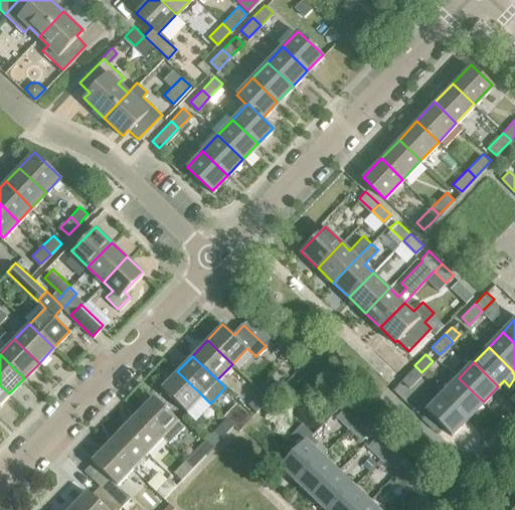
[(421,372),(414,365),(401,379),(408,386),(421,372)]
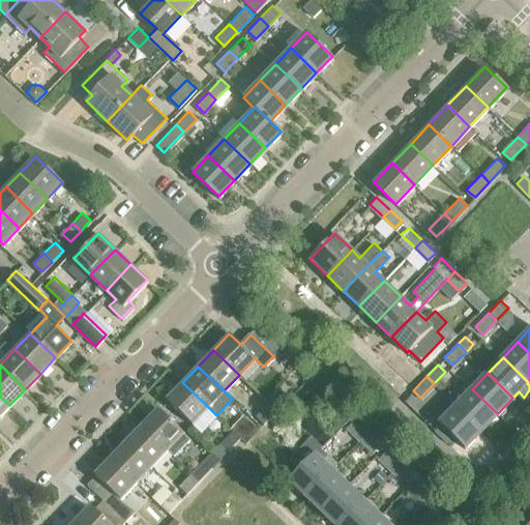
[(208,407),(182,382),(167,399),(192,423),(208,407)]
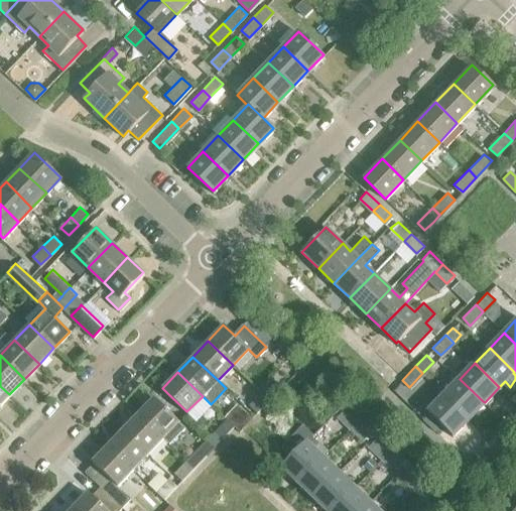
[(273,377),(261,390),(270,398),(282,385),(273,377)]
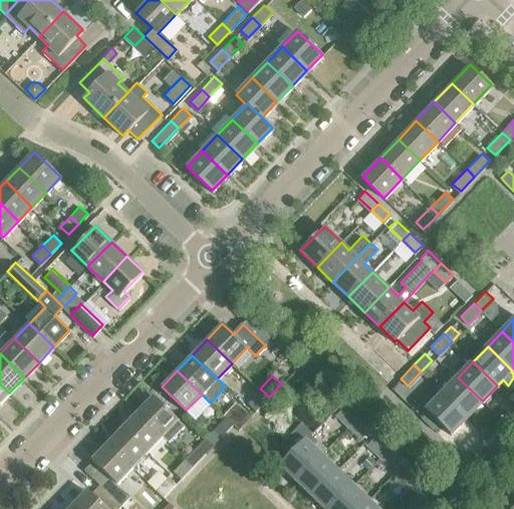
[(458,377),(443,393),(467,417),(483,401),(481,400),(458,377)]
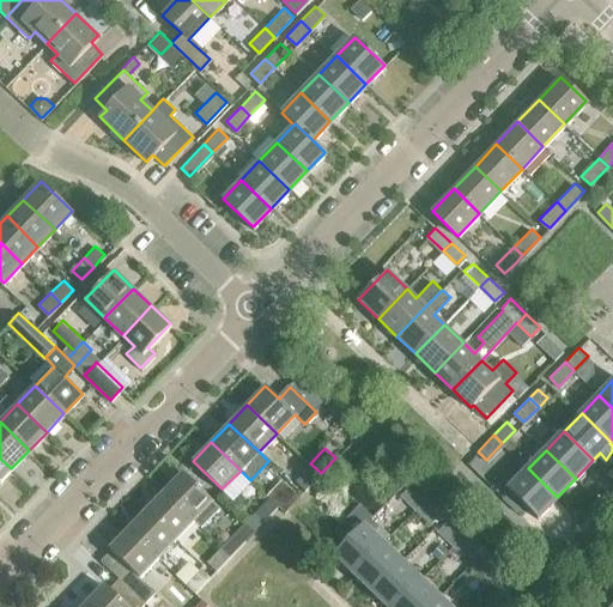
[(0,459),(0,479),(11,468),(0,459)]
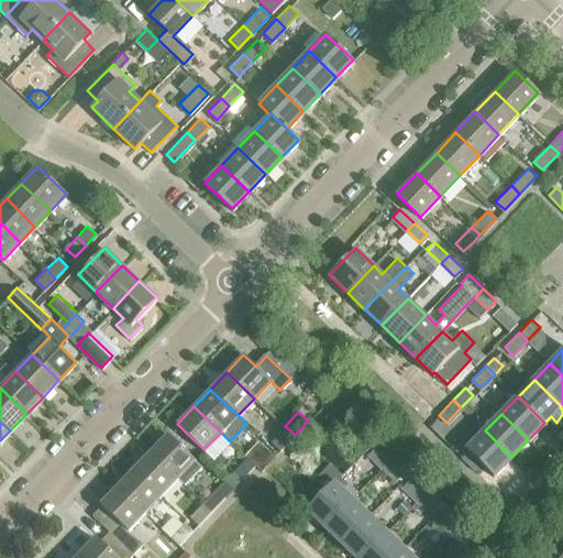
[(295,435),(285,426),(272,440),(280,448),(282,449),(295,435)]
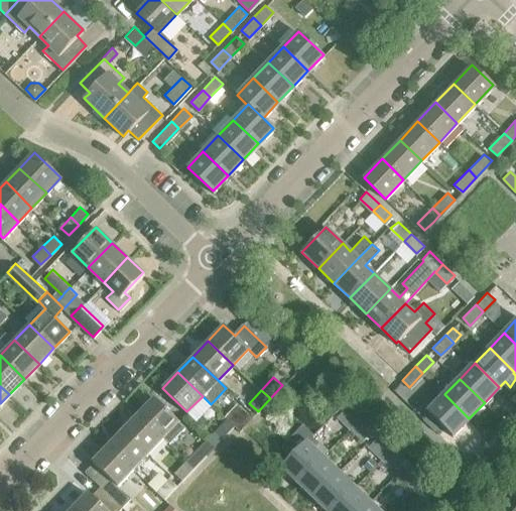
[(469,418),(444,394),(427,411),(453,435),(469,418)]
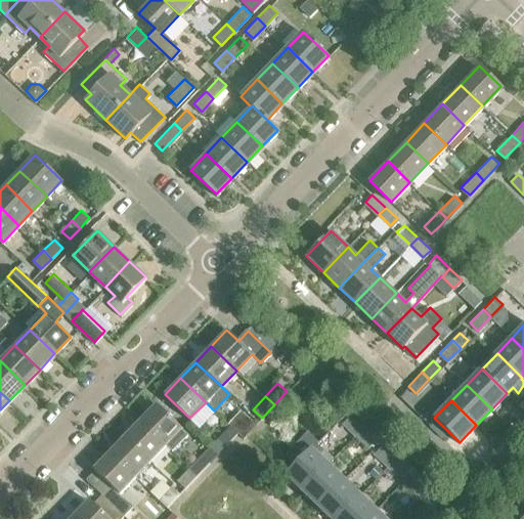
[(156,403),(140,419),(166,443),(172,449),(187,434),(181,428),(156,403)]
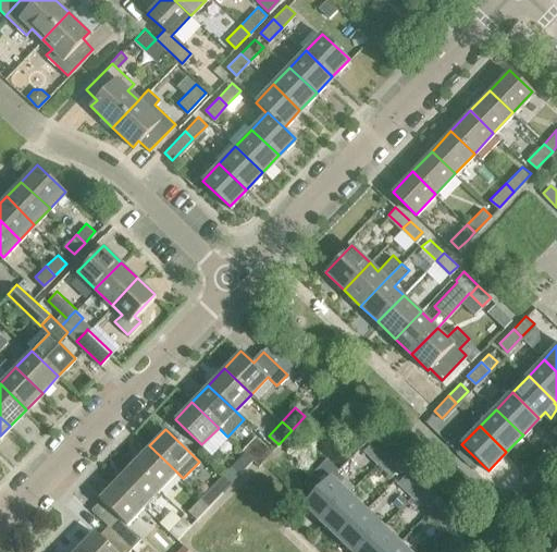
[(247,451),(260,464),(273,452),(260,439),(247,451)]
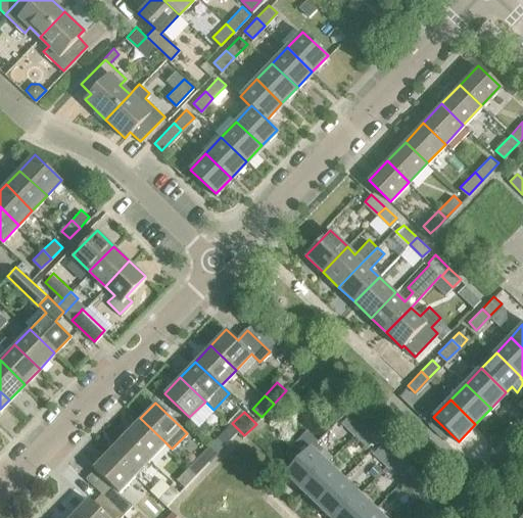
[(340,422),(353,434),(361,426),(348,414),(340,422)]
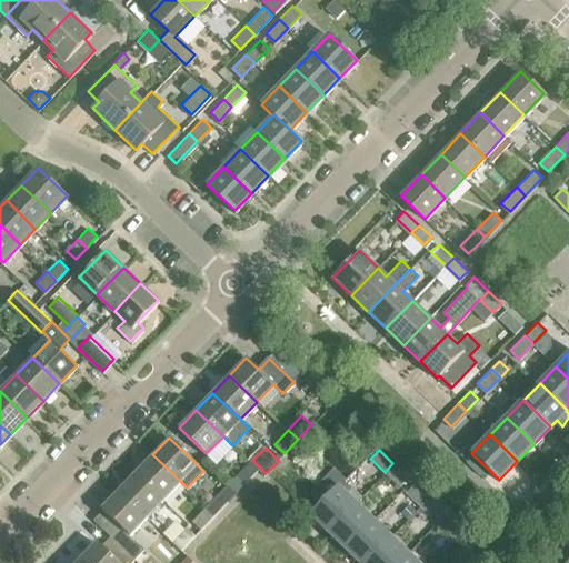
[(152,454),(136,472),(163,499),(180,481),(152,454)]
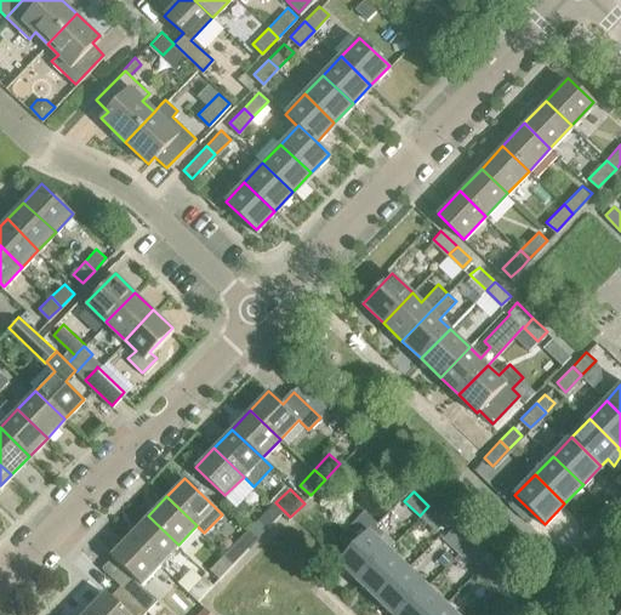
[(258,517),(268,527),(283,511),(273,502),(258,517)]
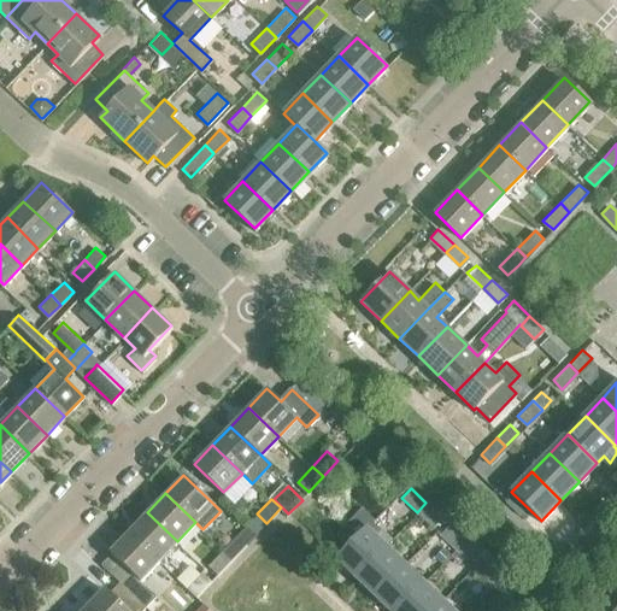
[(425,503),(417,512),(433,527),(441,517),(425,503)]
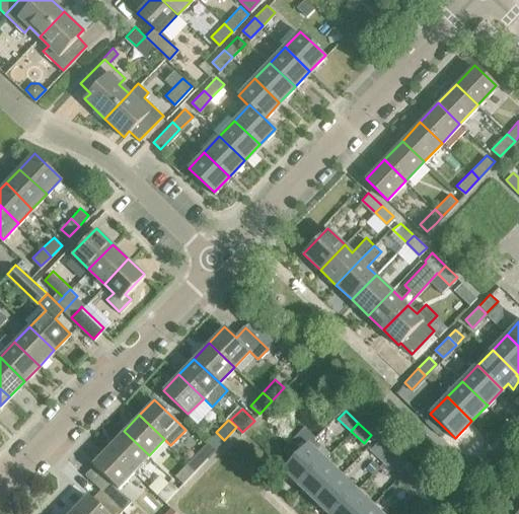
[(293,457),(283,468),(300,485),(324,459),(315,450),(321,444),(314,438),(315,436),(304,425),(283,447),(293,457)]
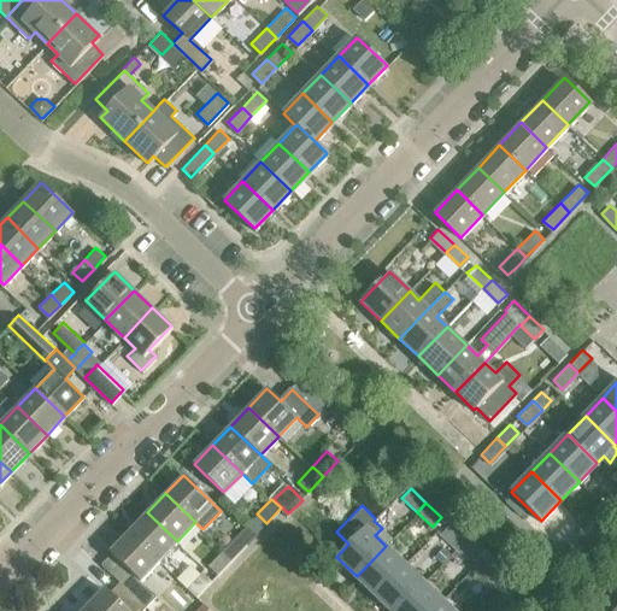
[(147,512),(129,532),(159,560),(177,541),(147,512)]
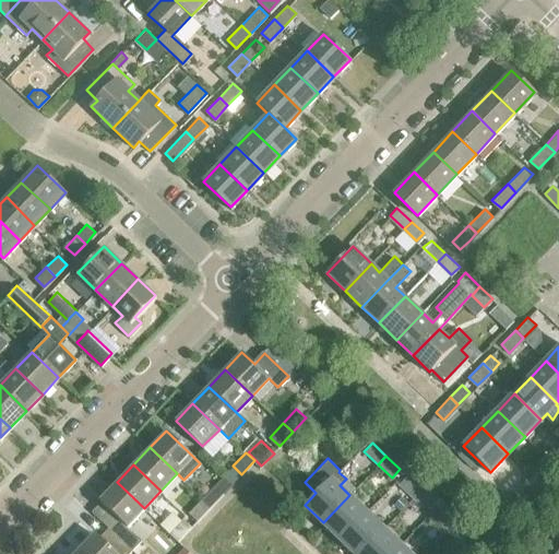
[(399,484),(412,497),(420,488),(406,475),(399,484)]
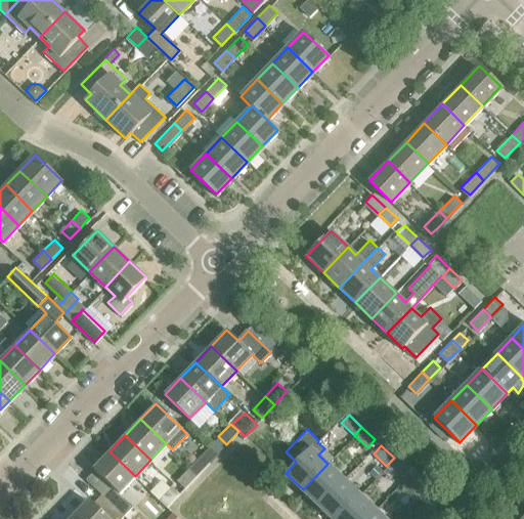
[(110,484),(101,492),(123,514),(132,505),(119,492),(135,476),(110,451),(93,468),(110,484)]
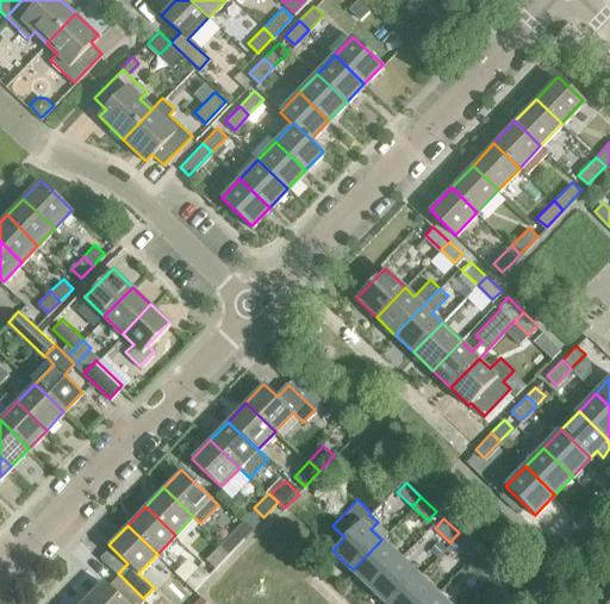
[(235,527),(221,542),(230,550),(244,536),(235,527)]
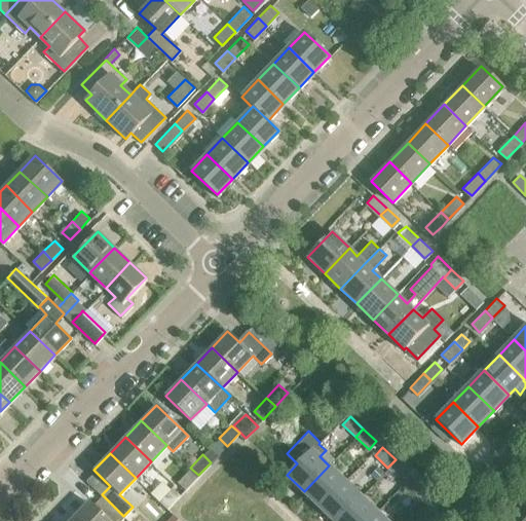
[(396,459),(387,468),(400,479),(408,471),(396,459)]
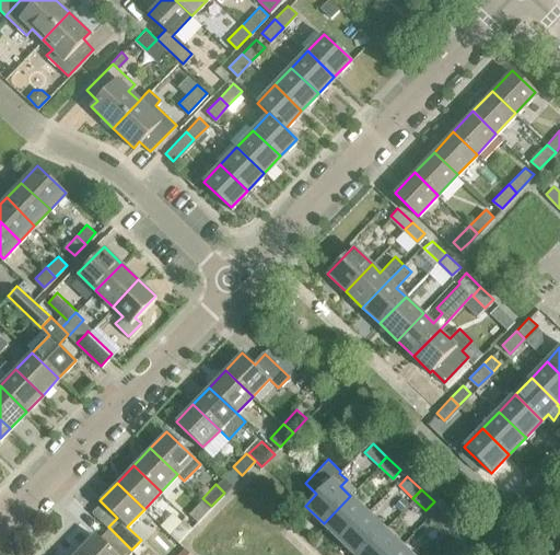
[(350,496),(324,523),(340,540),(368,512),(350,496)]
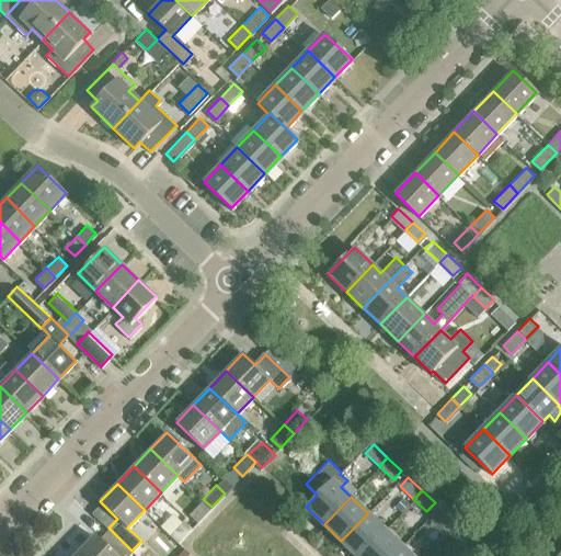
[(212,507),(203,499),(190,513),(198,521),(212,507)]
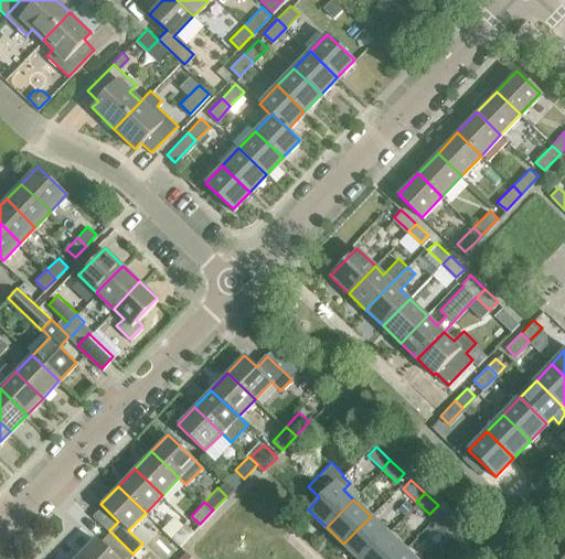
[(437,522),(450,535),(459,526),(445,513),(437,522)]
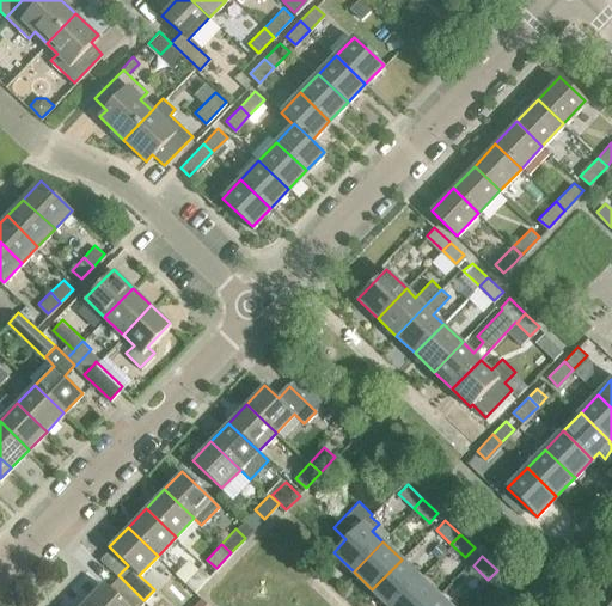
[(402,559),(372,589),(390,605),(391,605),(420,576),(402,559)]
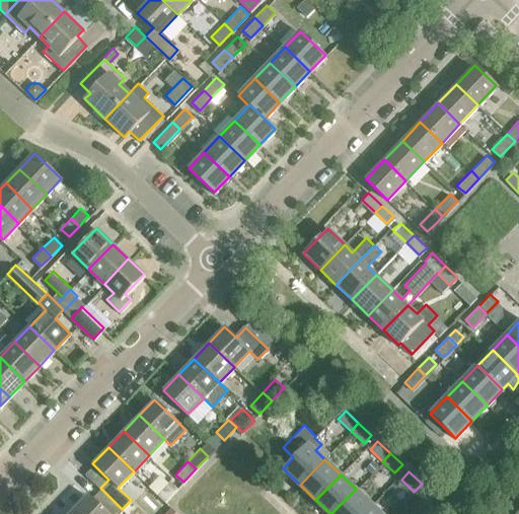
[(157,492),(165,500),(178,487),(169,479),(157,492)]
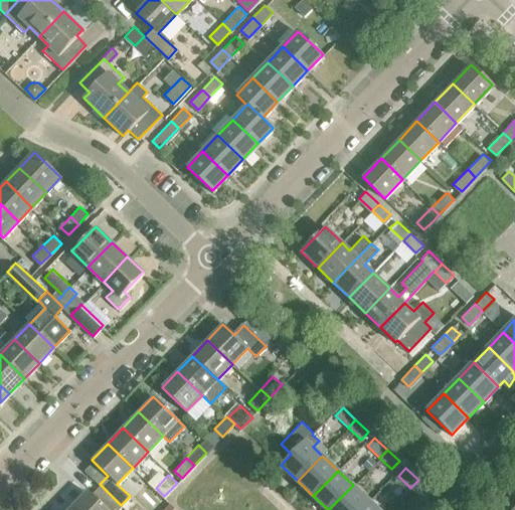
[(418,480),(410,488),(423,500),(431,492),(418,480)]
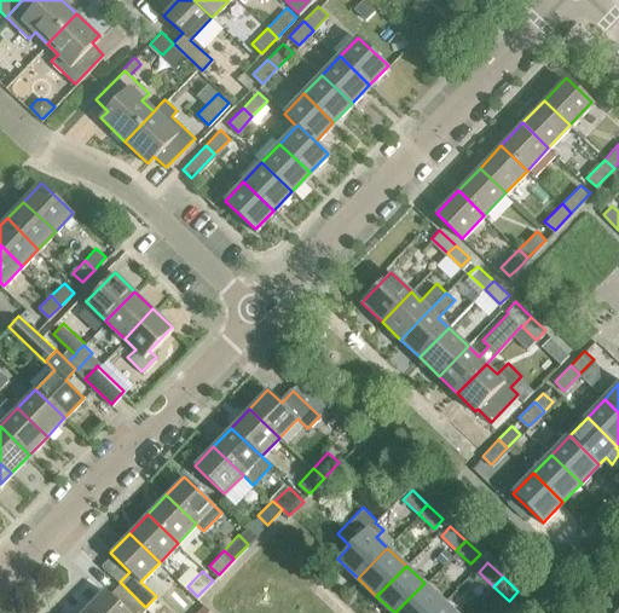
[(105,589),(86,608),(91,612),(139,612),(145,607),(120,582),(109,594),(105,589)]
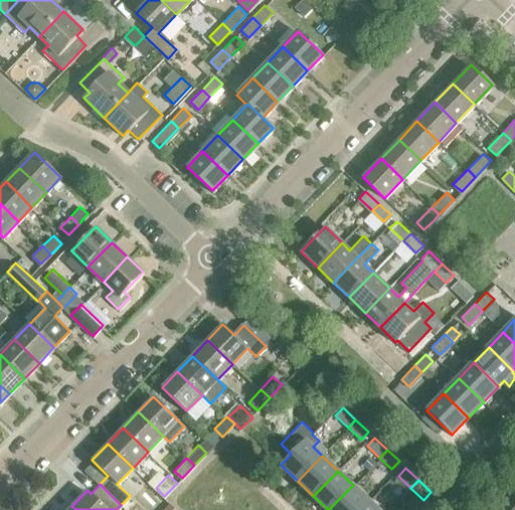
[(353,485),(329,509),(359,509),(369,501),(353,485)]
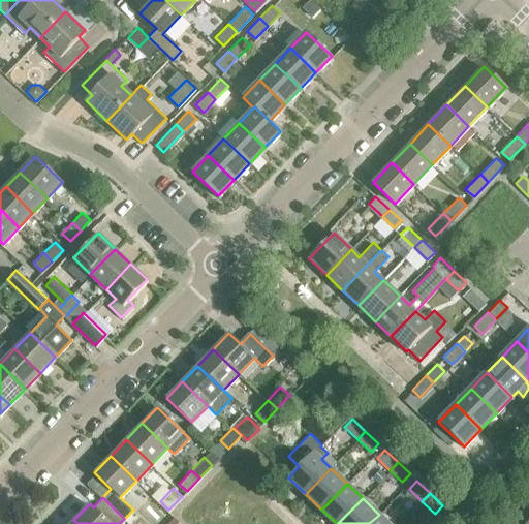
[(389,523),(379,515),(369,523),(389,523)]
